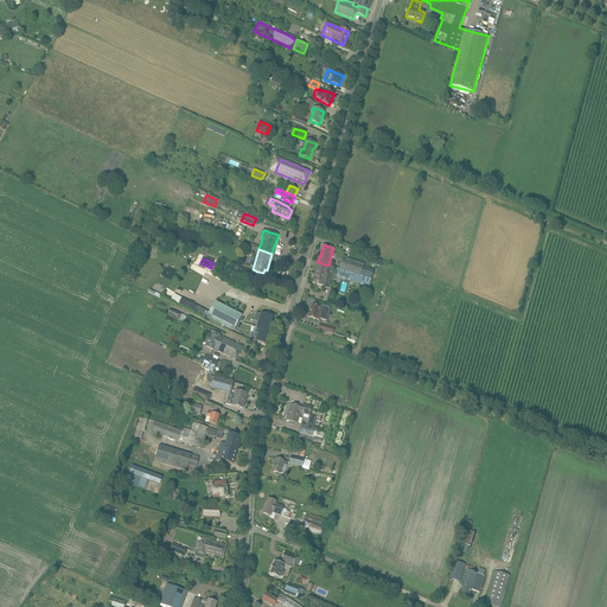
[(345,261),(342,260),(339,269),(371,279),(375,270),(363,267),(364,266),(346,260),(345,261)]
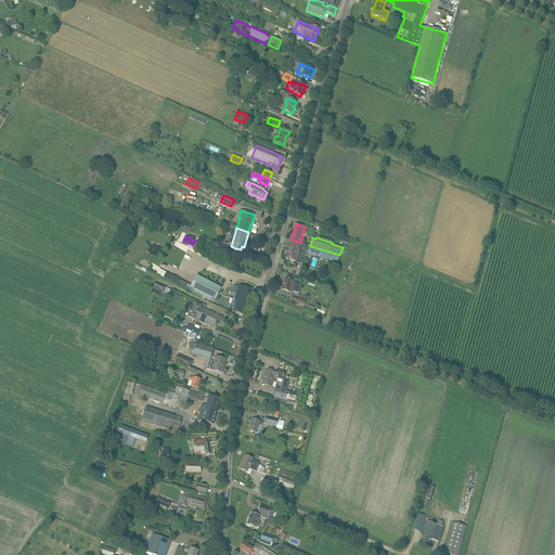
[(296,257),(300,243),(291,240),(286,258),(296,261),(297,257),(296,257)]
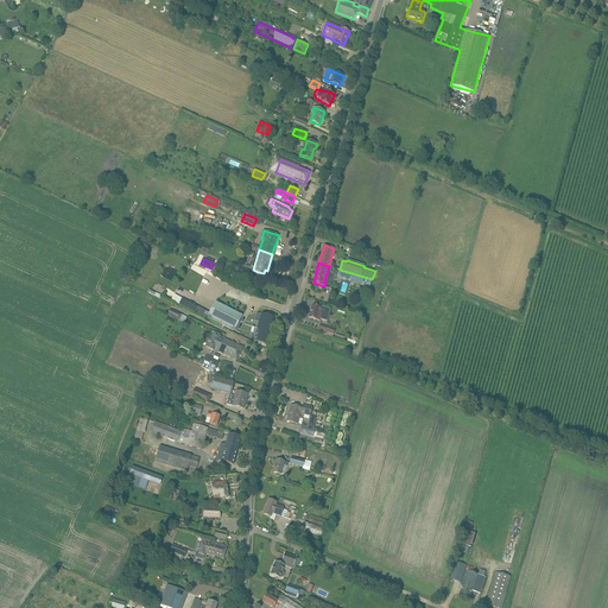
[(248,279),(251,271),(238,267),(236,267),(234,273),(235,274),(248,279)]
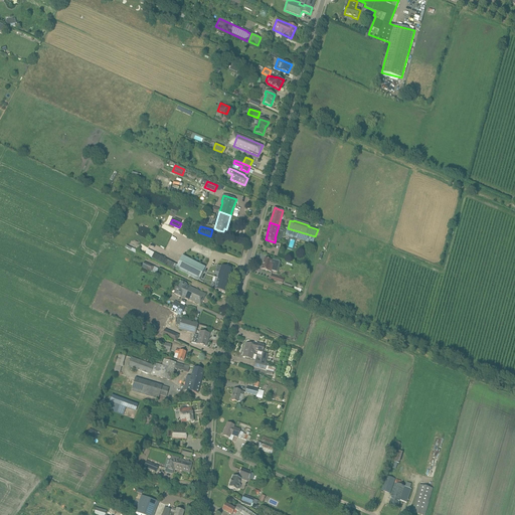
[(161,228),(158,233),(162,235),(165,236),(166,233),(170,236),(171,234),(161,228)]
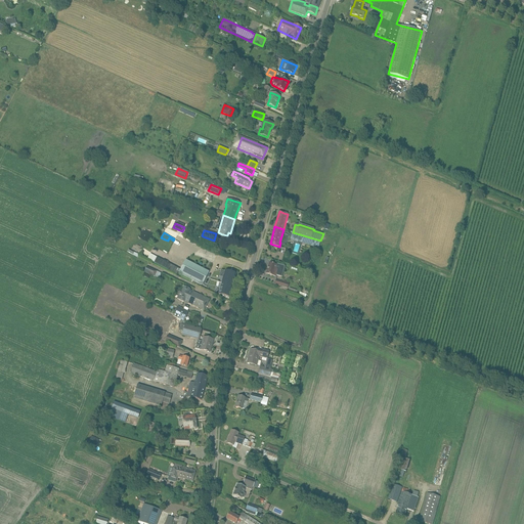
[(320,241),(293,232),(291,239),(318,249),(320,241)]
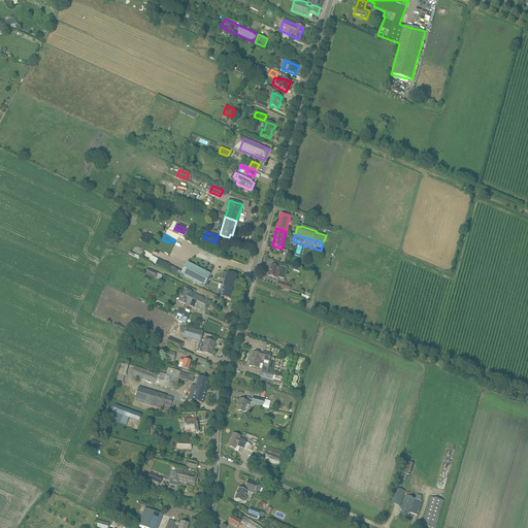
[(158,259),(155,265),(178,276),(182,271),(158,259)]
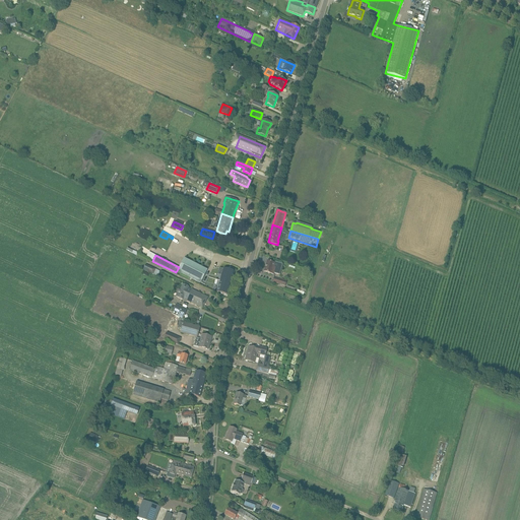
[(207,270),(184,258),(178,270),(201,282),(207,270)]
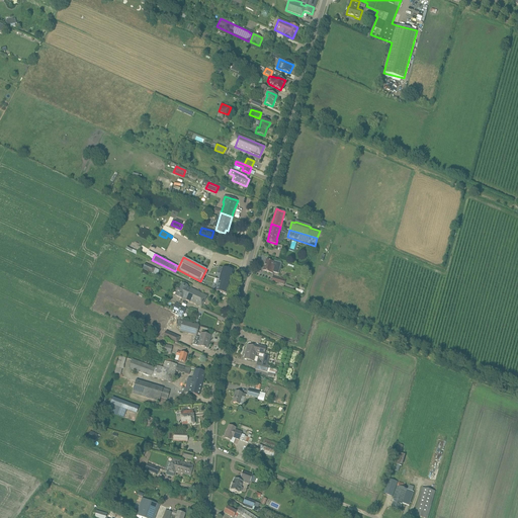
[(266,260),(263,271),(272,273),(273,272),(276,273),(277,269),(279,269),(281,263),(273,261),(272,262),(266,260)]
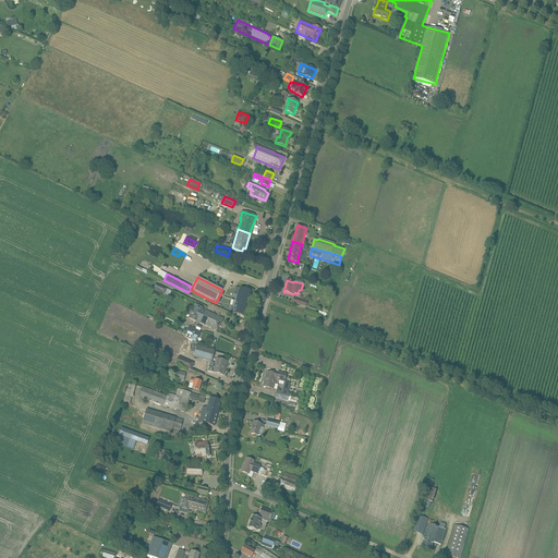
[(156,284),(154,290),(161,293),(165,288),(156,284)]
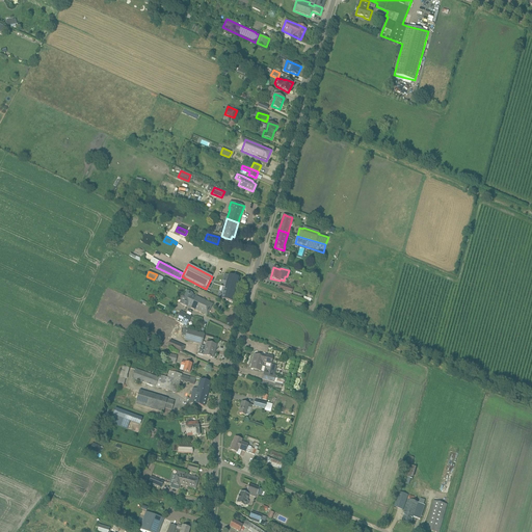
[(229,275),(224,288),(236,291),(240,277),(229,275)]
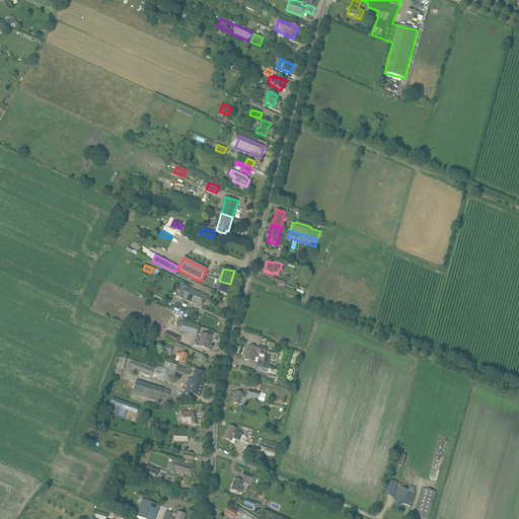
[(286,281),(273,277),(272,282),(285,286),(286,281)]
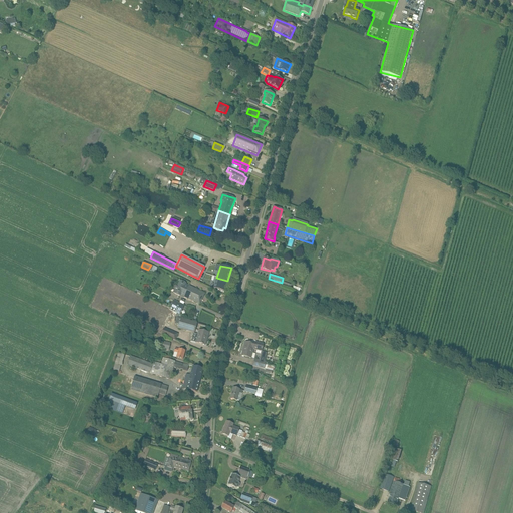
[(213,289),(219,290),(224,292),(227,281),(216,278),(213,289)]
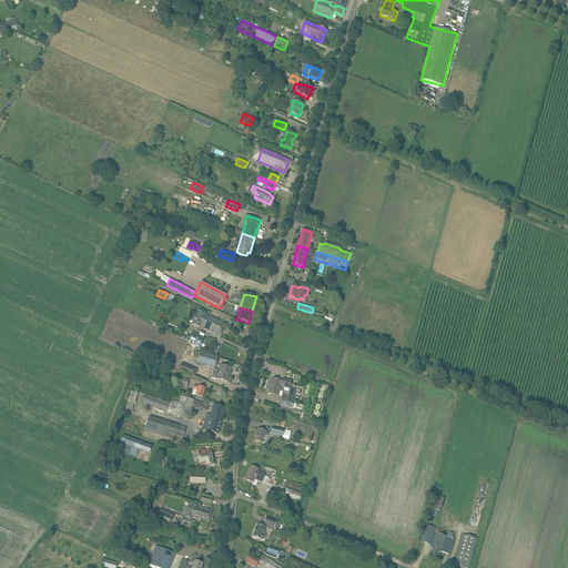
[(199,326),(203,328),(209,316),(201,312),(200,311),(193,325),(199,327),(199,326)]
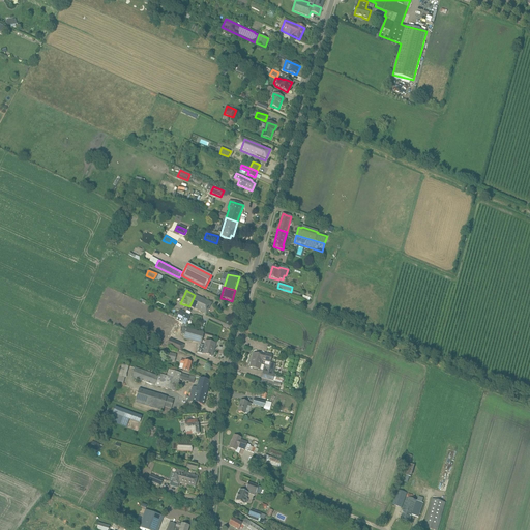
[(211,302),(207,300),(195,295),(189,306),(206,314),(211,302)]
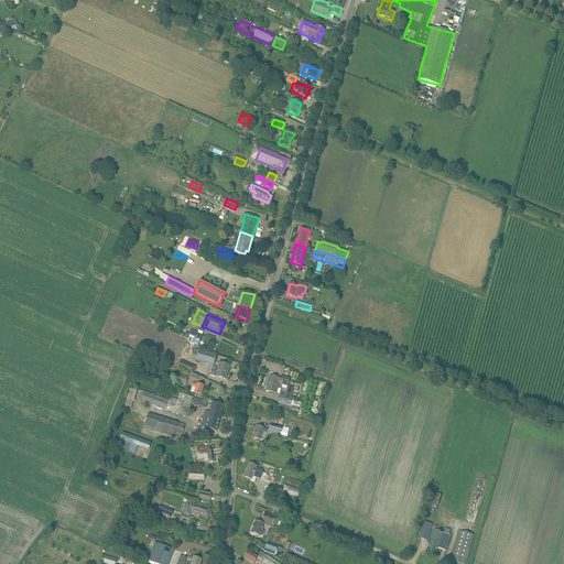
[(198,345),(203,336),(192,331),(186,339),(198,345)]
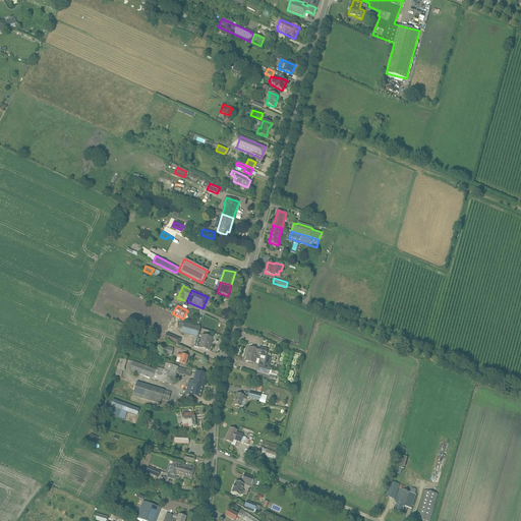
[(197,338),(200,328),(184,324),(181,333),(197,338)]
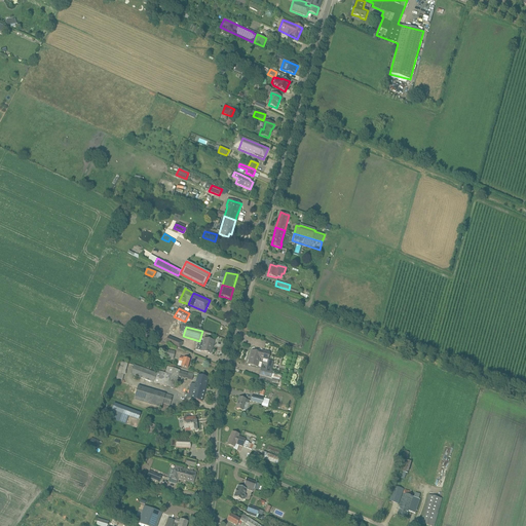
[(168,336),(165,343),(175,347),(178,340),(168,336)]
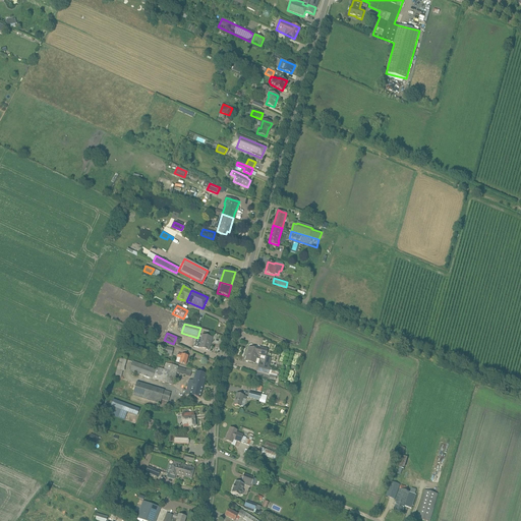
[(211,338),(207,336),(203,335),(201,340),(203,340),(200,348),(209,350),(210,345),(209,345),(210,342),(211,338)]
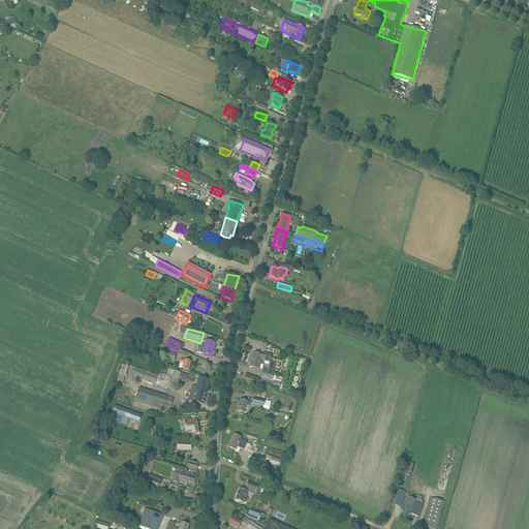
[(175,361),(176,354),(166,351),(164,358),(175,361)]
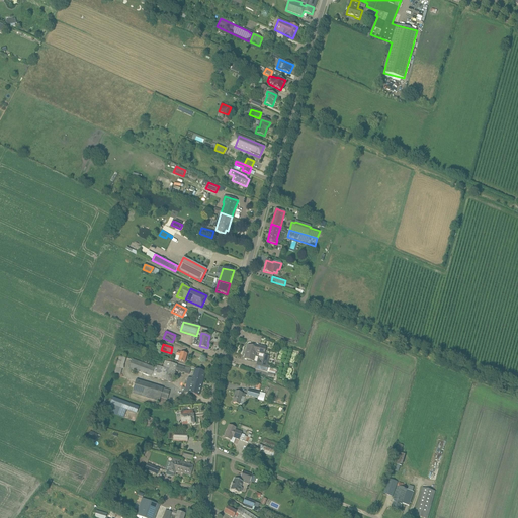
[(266,348),(262,347),(258,345),(257,348),(248,346),(247,350),(248,350),(247,354),(246,353),(244,359),(252,361),(255,352),(264,354),(266,348)]
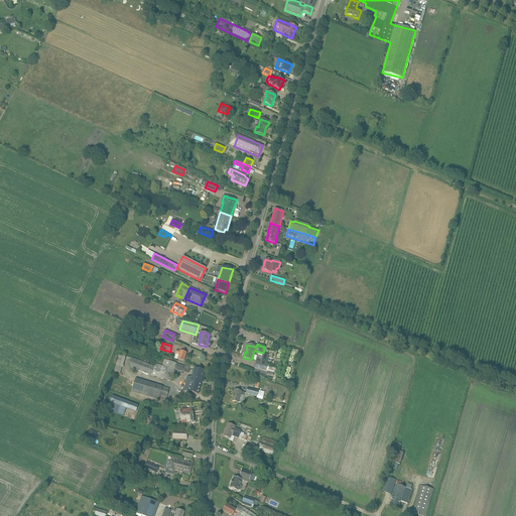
[(186,353),(181,352),(180,351),(179,351),(176,350),(175,354),(179,355),(177,360),(183,362),(186,353)]
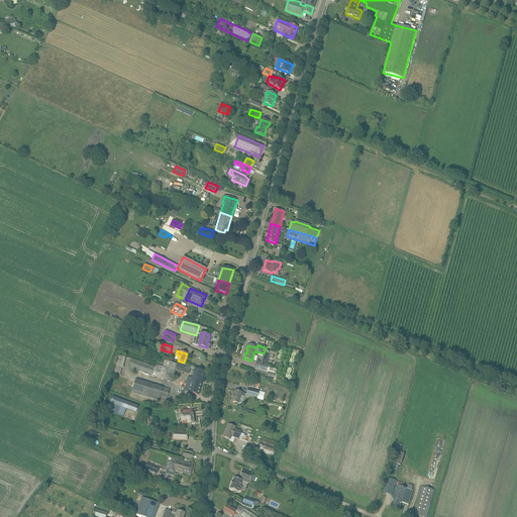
[(269,365),(267,364),(269,354),(264,353),(261,363),(256,362),(254,369),(269,373),(268,376),(274,378),(276,370),(268,368),(269,365)]
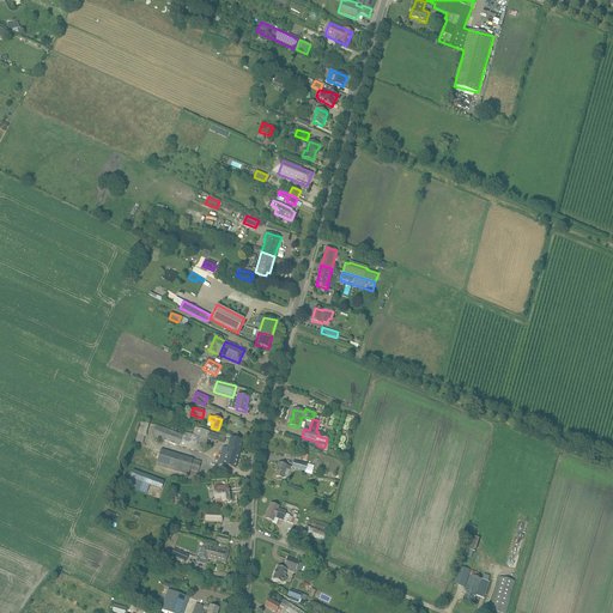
[(141,447),(149,424),(141,422),(134,444),(141,447)]
